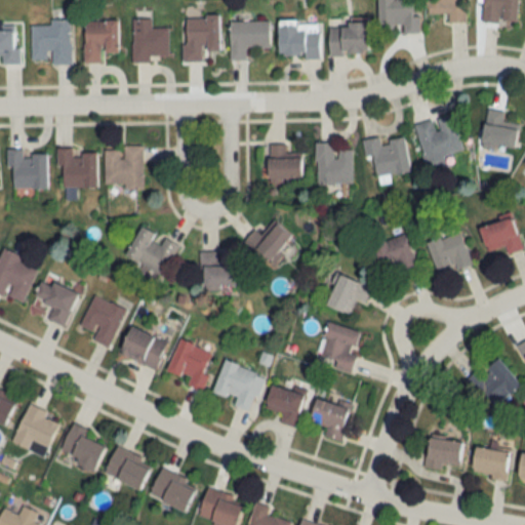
[(418,15),(412,15),(411,0),(377,0),(378,29),(402,29),(402,34),(418,34),(418,15)]
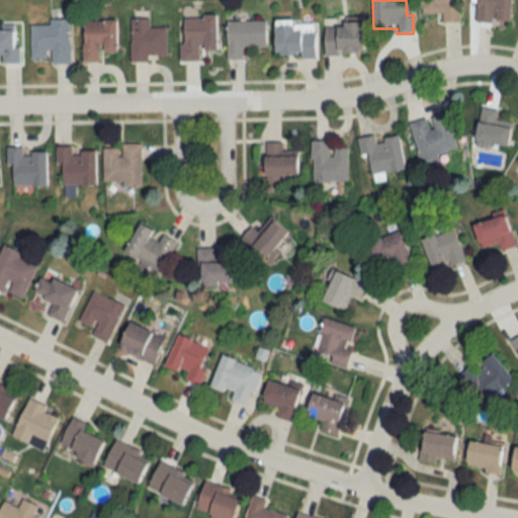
[(459,0),(452,0),(420,0),(420,14),(439,14),(439,22),(459,22),(459,0)]
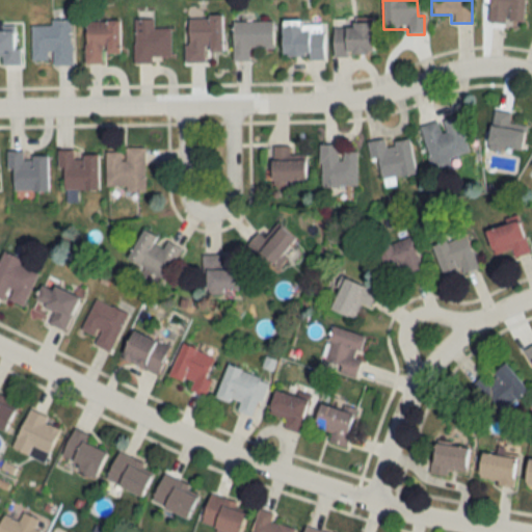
[(524,24),(524,0),(488,0),(488,24),(524,24)]
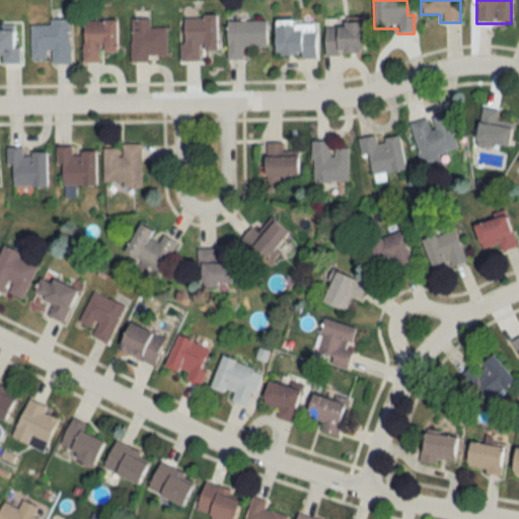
[(217,51),(216,15),(179,16),(180,61),(199,60),(199,51),(217,51)]
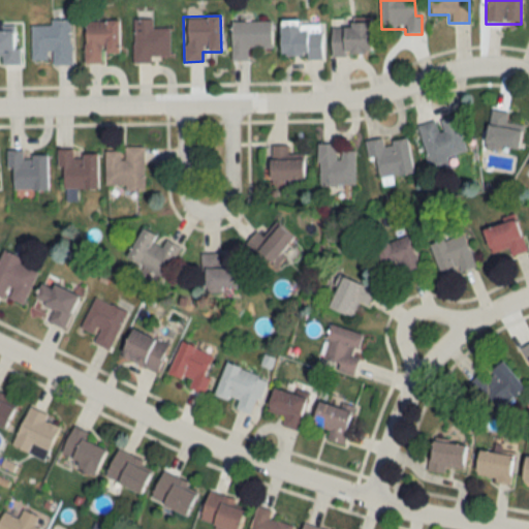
[(133,19),(133,63),(151,62),(151,57),(169,57),(169,28),(152,28),(152,19),(133,19)]
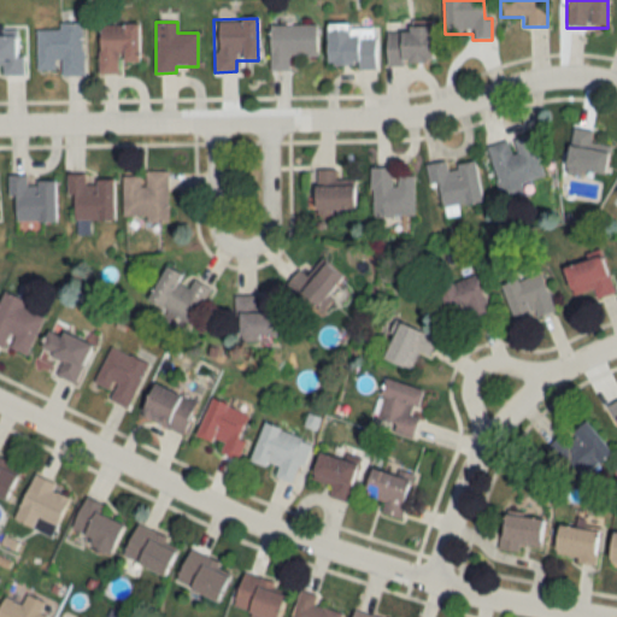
[(139,24),(99,24),(99,74),(121,74),(121,63),(139,63),(139,24)]
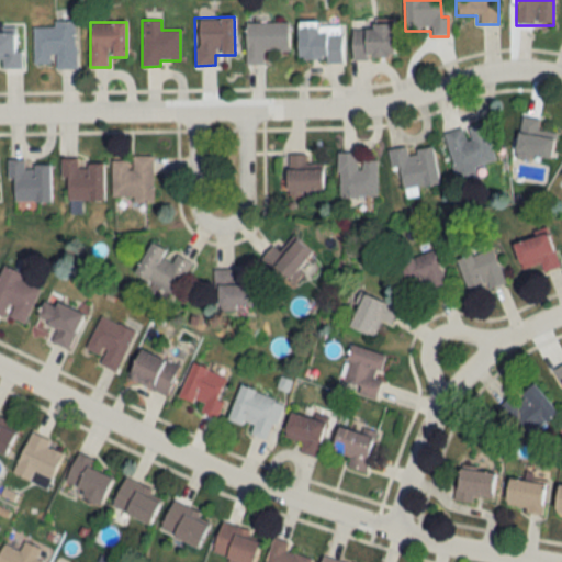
[(288,49),(288,22),(245,22),(245,64),(262,64),(262,49),(288,49)]
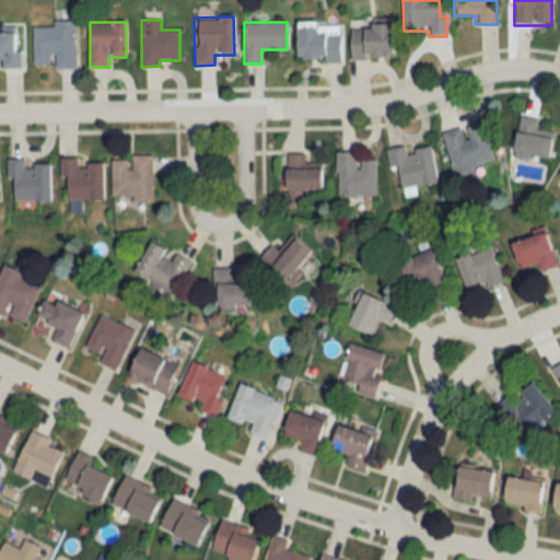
[(76,67),(76,23),(33,23),(33,68),(76,67)]
